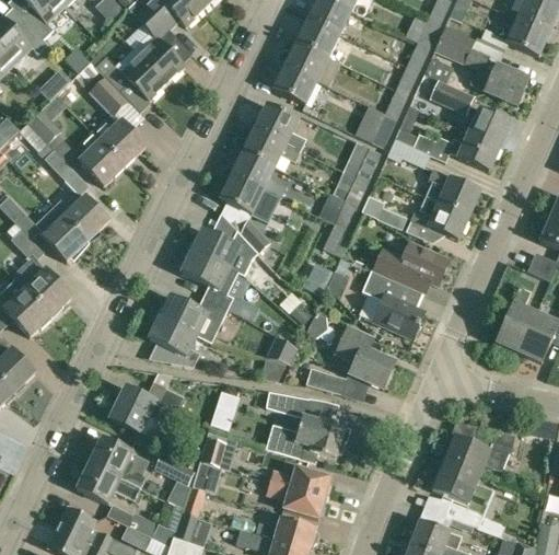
[(65,2),(62,0),(26,0),(32,6),(32,10),(24,18),(28,22),(44,37),(54,27),(47,20),(65,2)]
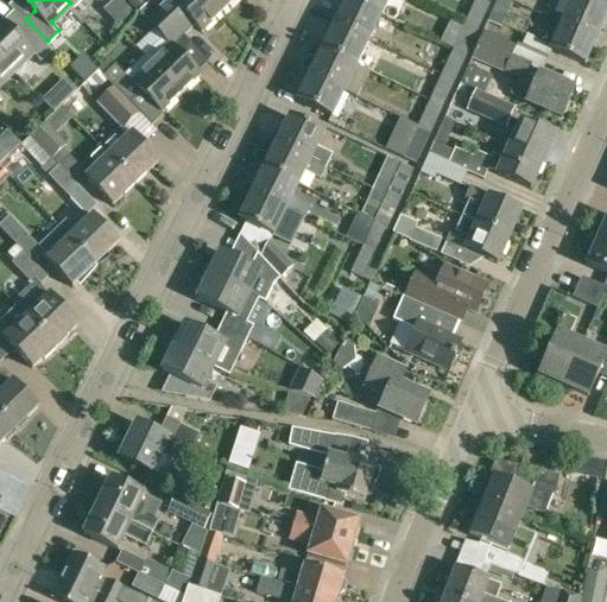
[(166,13),(153,0),(149,0),(139,8),(165,36),(145,54),(181,90),(201,73),(179,50),(191,39),(166,13)]
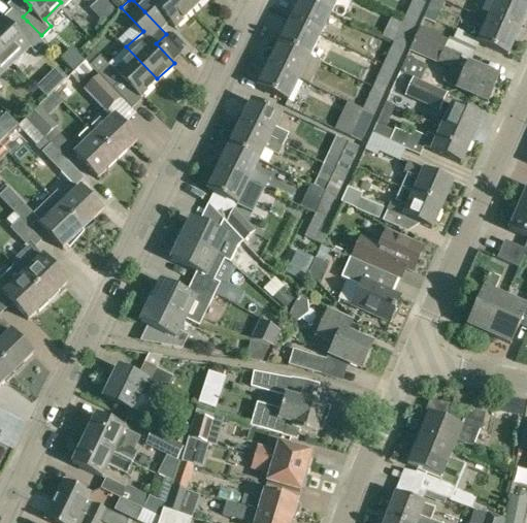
[(193,7),(186,0),(133,0),(144,11),(154,3),(174,25),(193,7)]
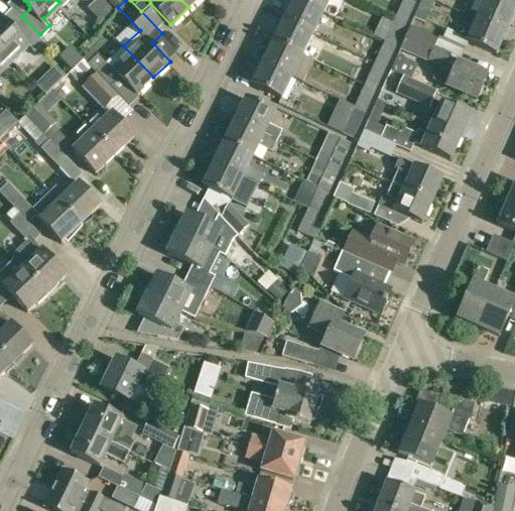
[(292,0),(284,17),(312,31),(313,29),(324,9),(304,0),(292,0)]
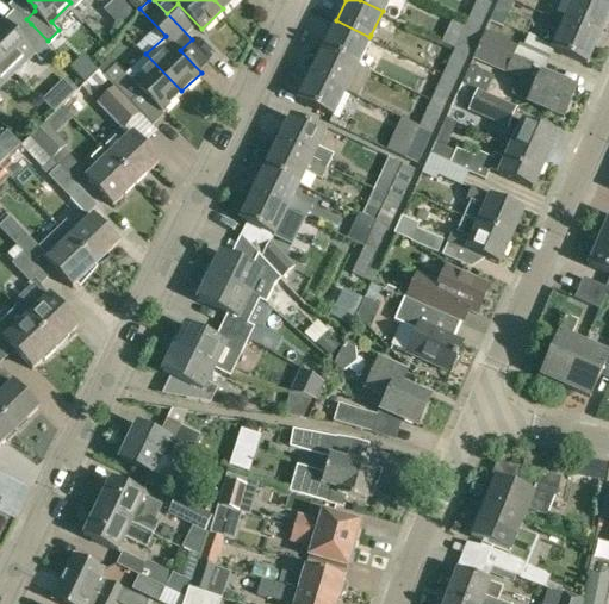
[(360,0),(383,11),(387,0),(360,0)]
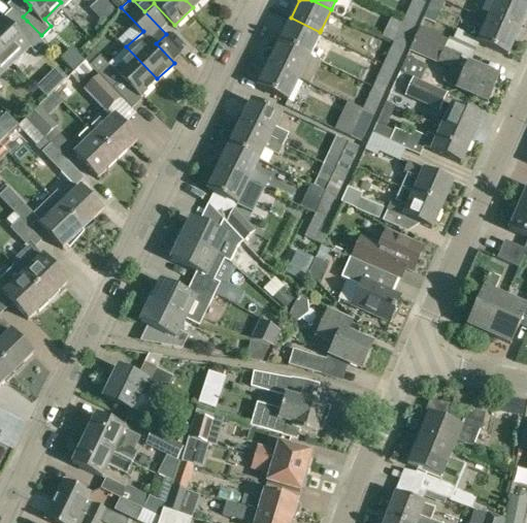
[(412,0),(403,18),(415,23),(425,0),(412,0)]
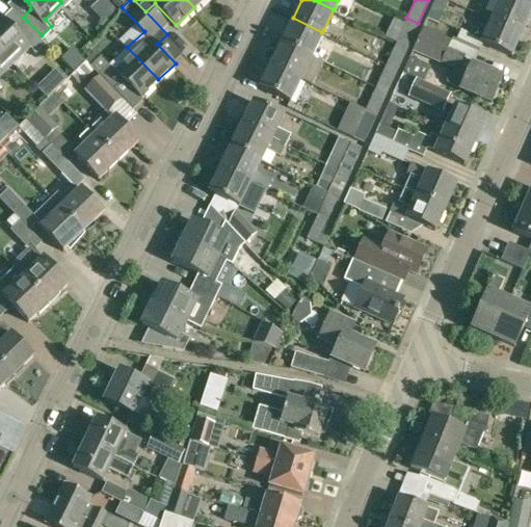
[(434,0),(428,16),(440,21),(446,6),(449,0),(434,0)]
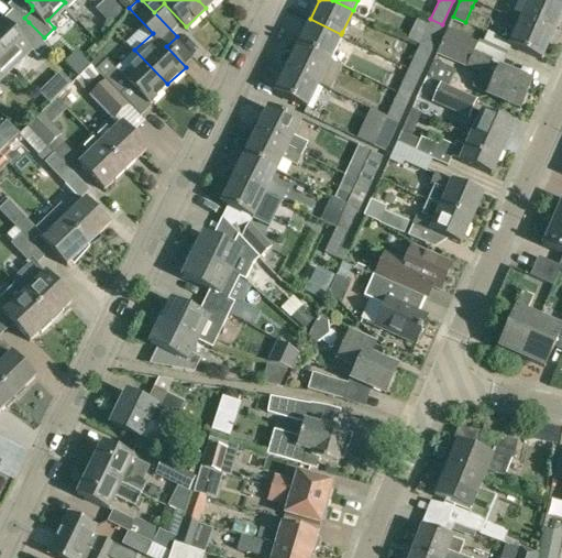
[(527,0),(519,18),(552,32),(561,10),(561,8),(543,0),(527,0)]
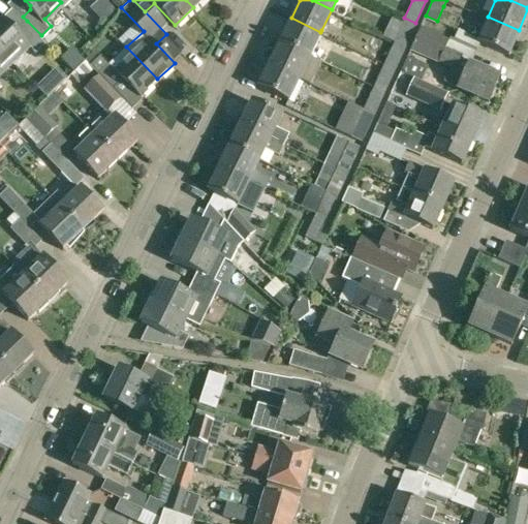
[(41,35),(27,21),(20,28),(16,27),(0,11),(0,45),(12,58),(29,41),(36,49),(45,39),(41,35)]
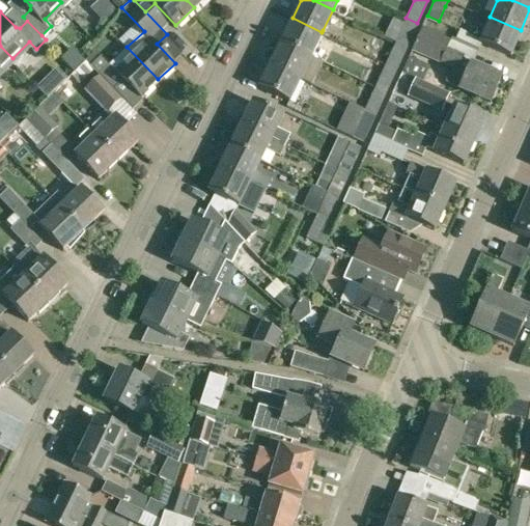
[(521,30),(490,17),(480,39),(510,53),(521,30)]
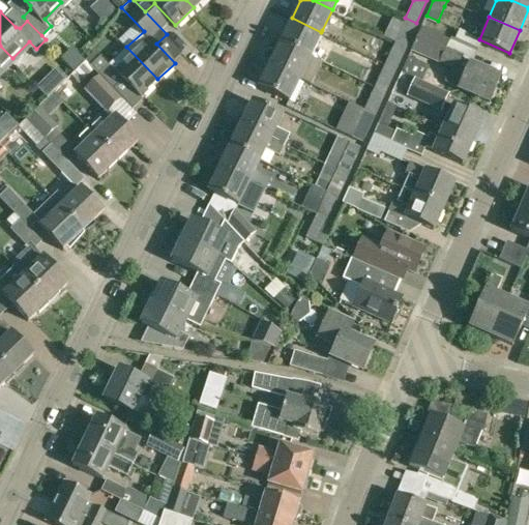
[(292,18),(281,39),(322,60),(322,59),(325,60),(335,38),(322,30),(321,32),(292,18)]
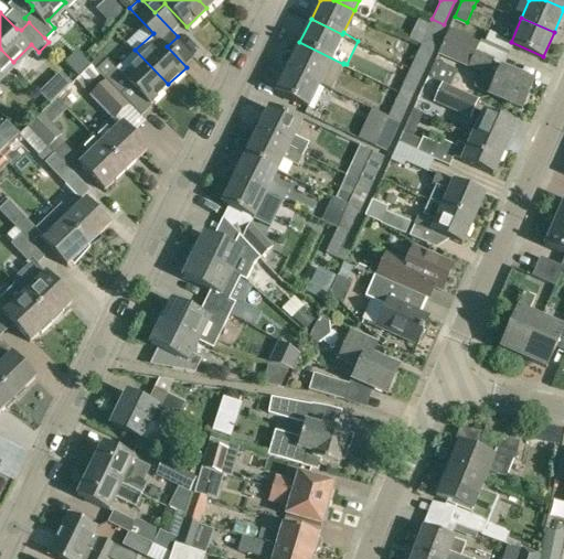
[(444,24),(432,19),(421,43),(433,49),(444,24)]
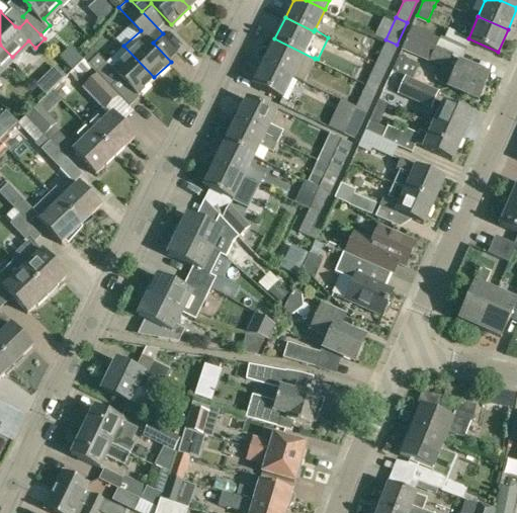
[(410,76),(413,77),(422,56),(431,59),(437,44),(441,36),(423,28),(423,27),(423,26),(414,22),(403,47),(393,68),(396,69),(410,76)]
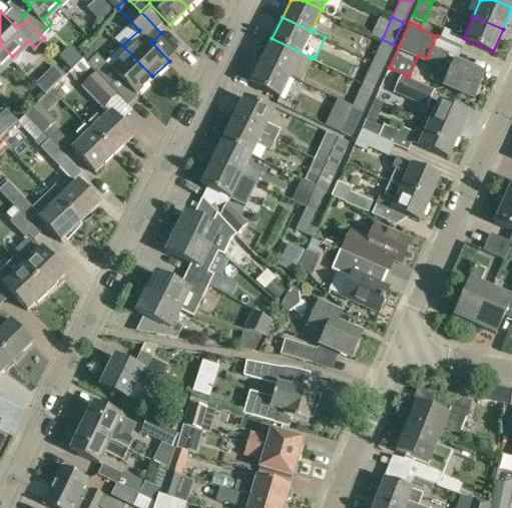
[(272,38),(261,60),(290,74),(290,73),(302,78),(312,58),(272,38)]
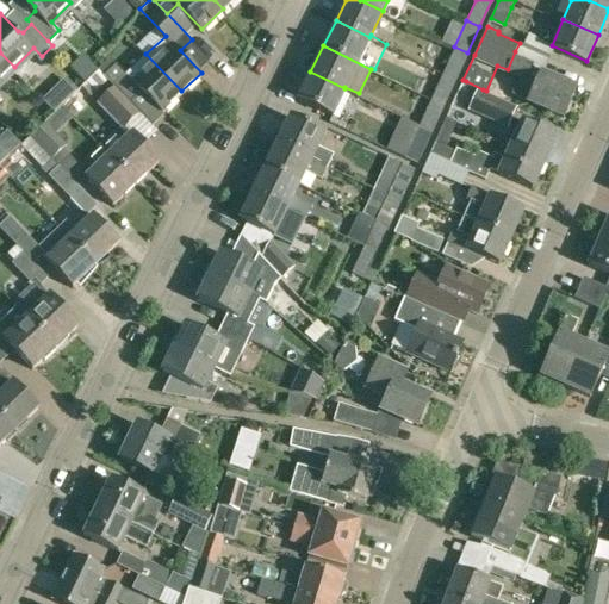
[(467,53),(454,47),(442,73),(455,79),(467,53)]
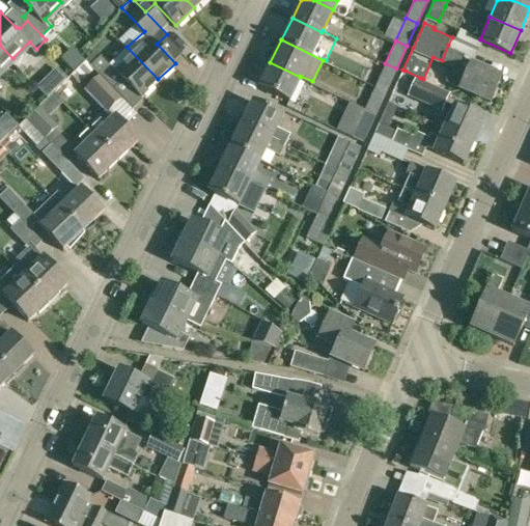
[(448,45),(442,60),(451,64),(458,67),(463,57),(465,52),(448,45)]
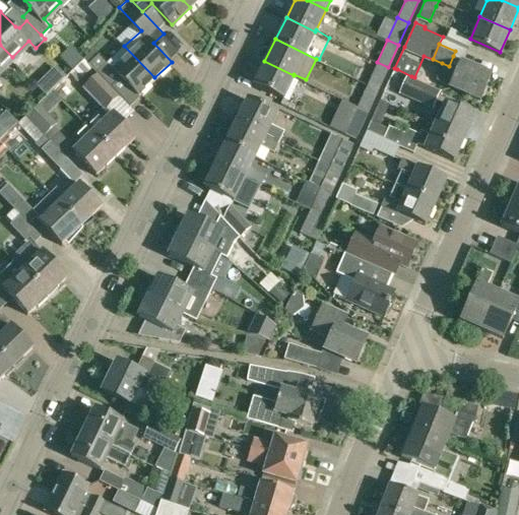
[(0,68),(12,57),(0,45),(0,81),(2,80),(0,78),(0,68)]
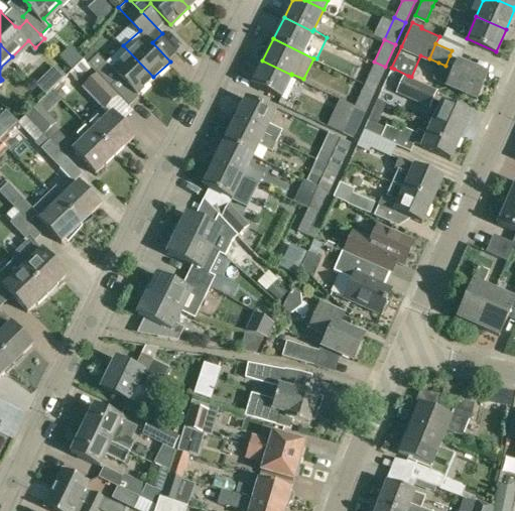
[(153,77),(123,45),(107,61),(98,51),(88,60),(96,70),(90,75),(113,98),(118,92),(110,84),(119,75),(137,93),(153,77)]
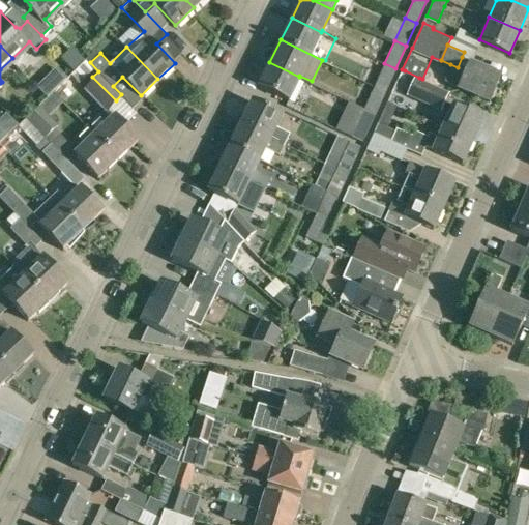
[(450,64),(448,69),(464,77),(460,86),(491,98),(492,96),(494,95),(498,87),(497,85),(501,74),(470,61),(462,57),(458,67),(450,64)]
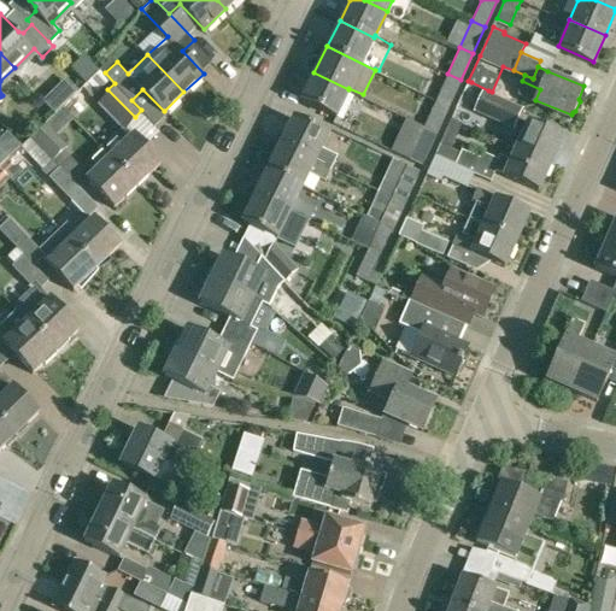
[(99,68),(93,75),(64,103),(74,113),(109,78),(99,68)]
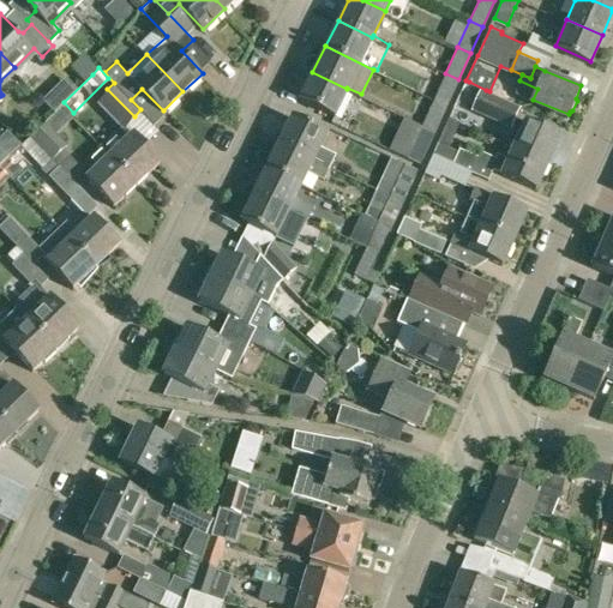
[(347,89),(312,72),(300,97),(334,114),(347,89)]
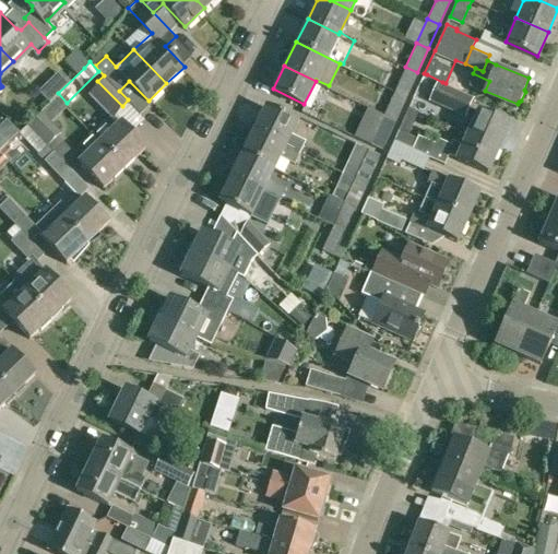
[(417,72),(405,67),(394,91),(406,96),(417,72)]
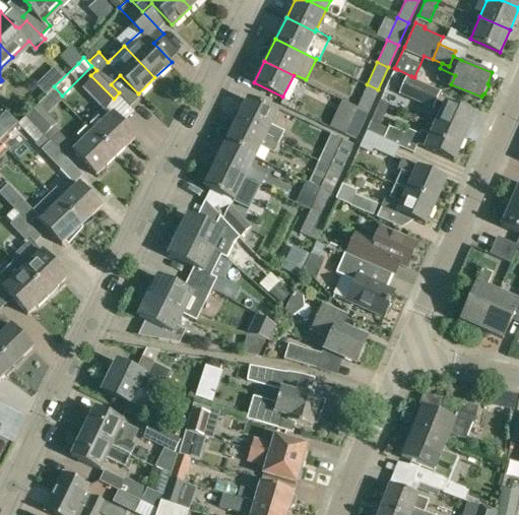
[(114,99),(90,75),(82,83),(105,107),(114,99)]
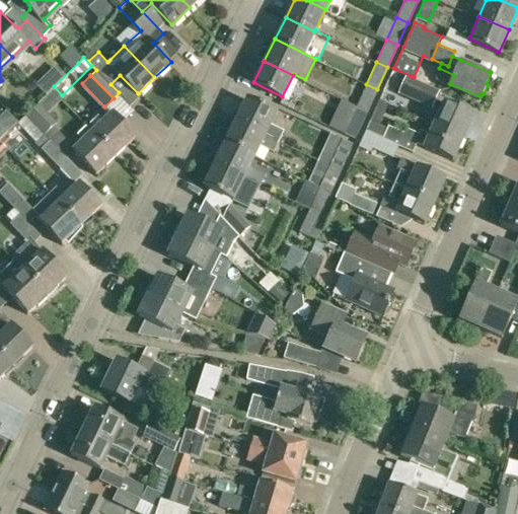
[(414,77),(411,76),(403,93),(433,105),(440,88),(414,77)]
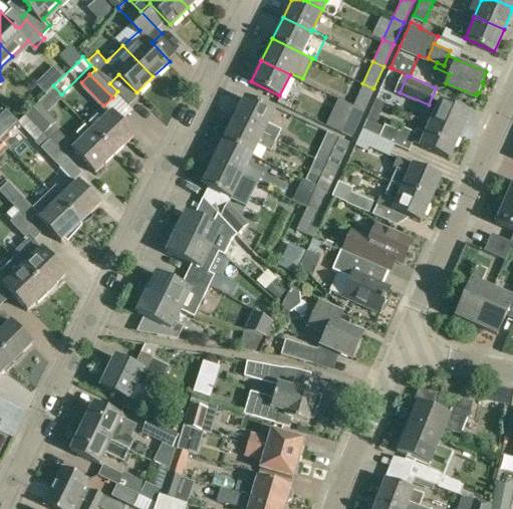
[(362,83),(352,104),(363,110),(373,88),(362,83)]
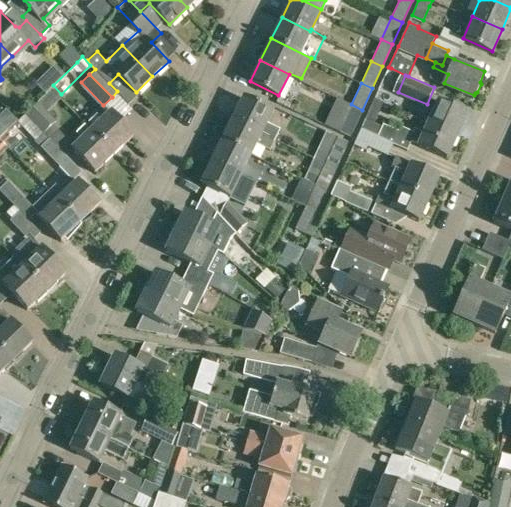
[(50,86),(37,99),(46,109),(60,96),(50,86)]
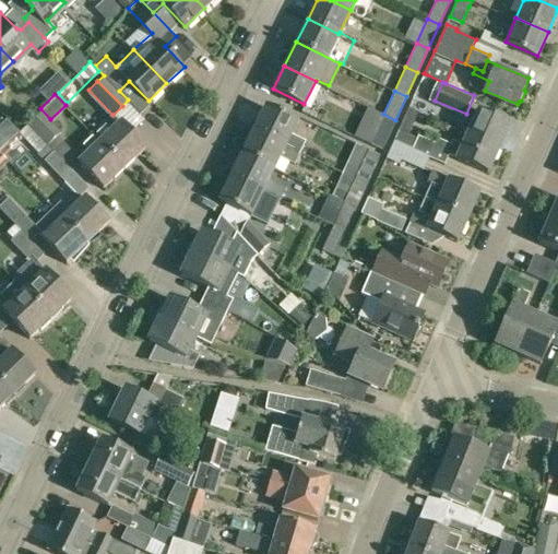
[(253,128),(299,150),(305,139),(291,132),(297,119),(265,104),(253,128)]
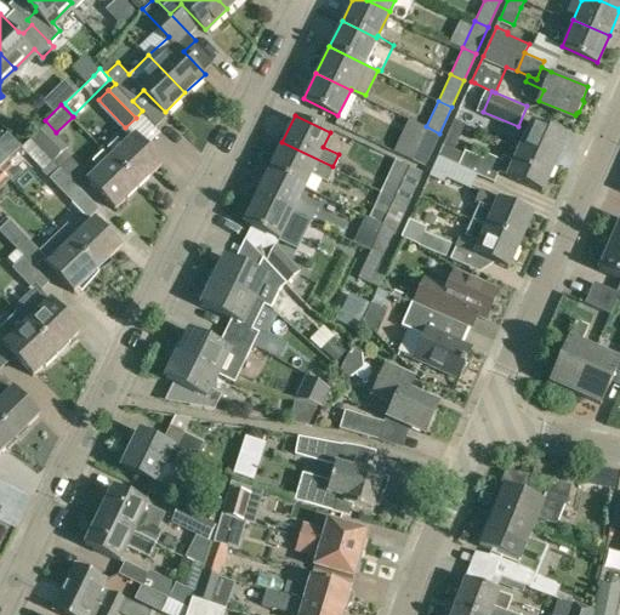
[(456,119),(454,117),(438,153),(493,178),(498,169),(508,174),(507,175),(541,191),(555,163),(519,147),(515,159),(502,154),(501,159),(485,152),(485,149),(475,144),(472,152),(465,148),(464,151),(454,146),(465,121),(461,120),(458,118),(456,119)]
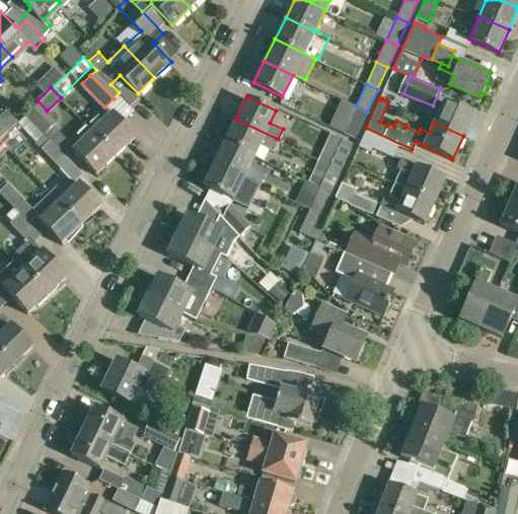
[(47,111),(38,100),(25,113),(61,150),(70,141),(54,124),(57,121),(47,111)]
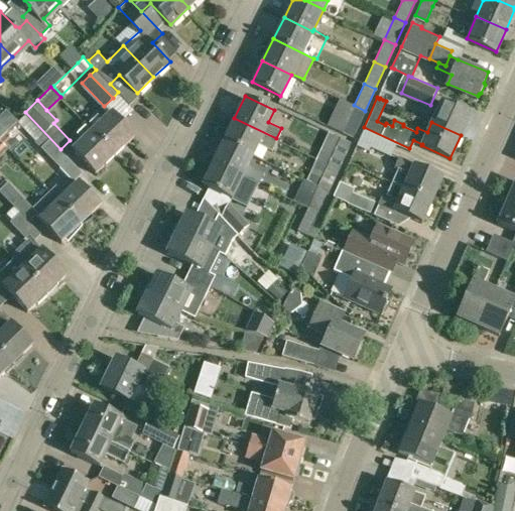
[(431,122),(461,135),(471,112),(442,100),(431,122)]
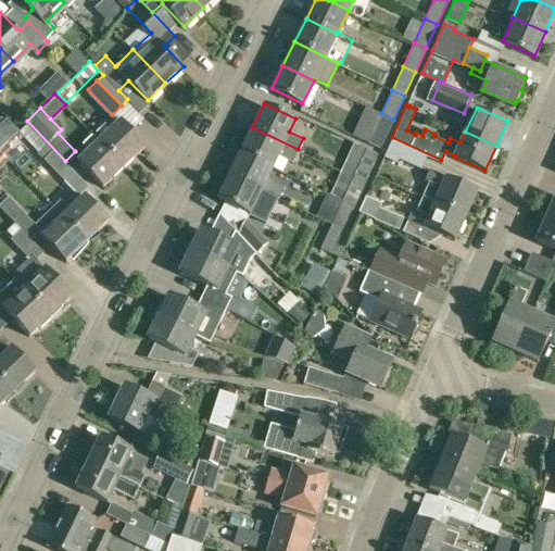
[(393,120),(381,113),(371,136),(383,141),(393,120)]
